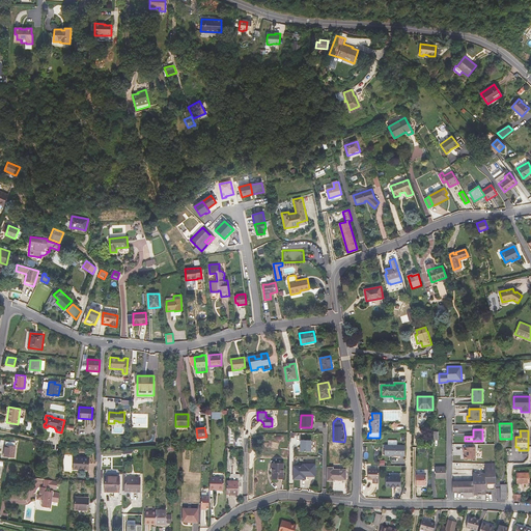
[(311,451),(312,440),(300,440),(300,451),(311,451)]
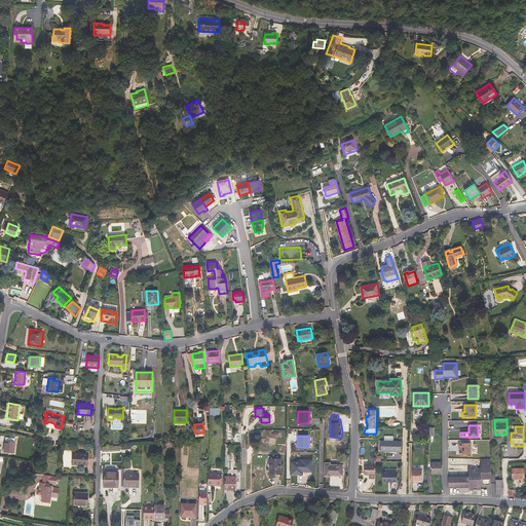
[(402,440),(381,441),(381,451),(386,451),(386,450),(391,450),(391,451),(402,450),(402,440)]
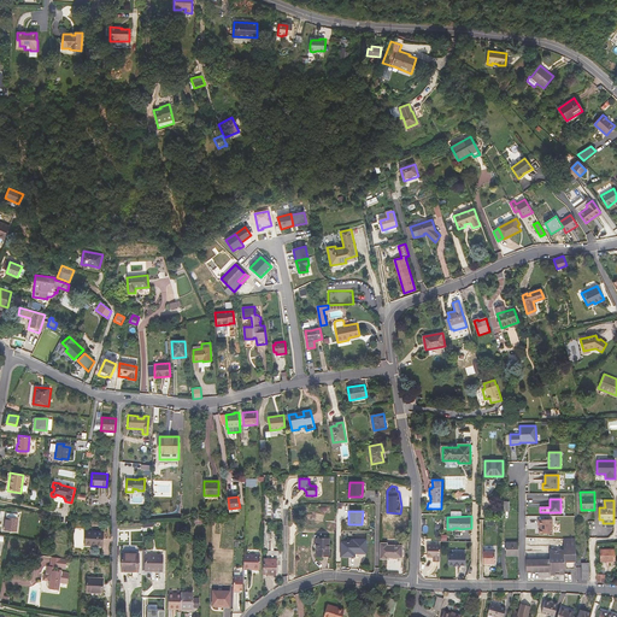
[(17,532),(18,518),(17,518),(7,517),(6,517),(5,529),(17,532)]
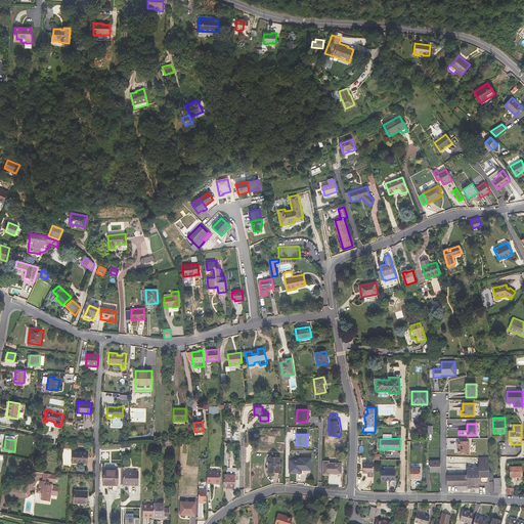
[(457,446),(457,453),(471,453),(471,441),(456,441),(456,446),(457,446)]
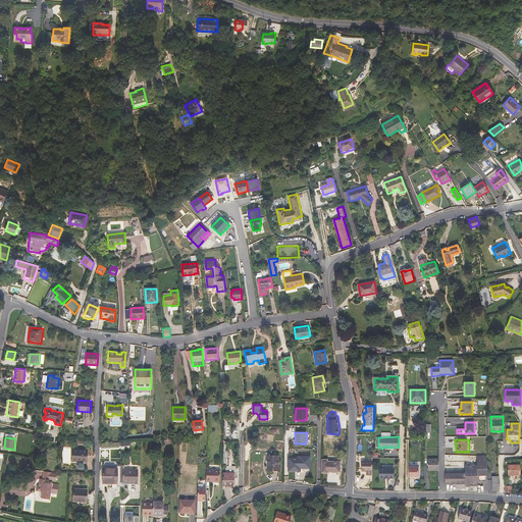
[(87,459),(88,450),(72,449),(72,458),(75,459),(74,459),(85,460),(85,459),(87,459)]
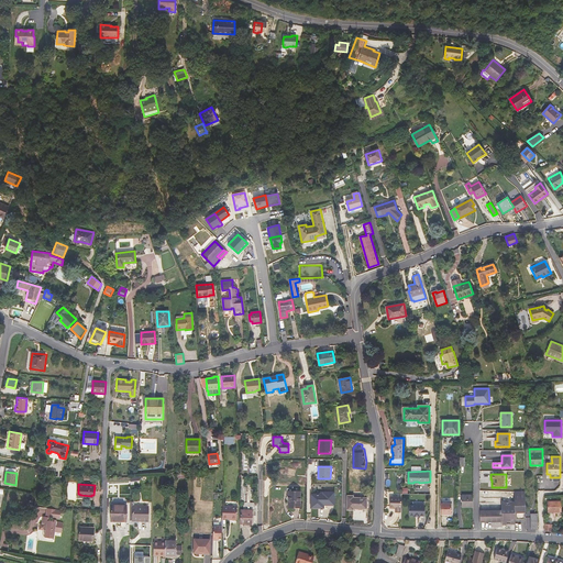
[(300,507),(300,492),(288,492),(288,507),(300,507)]
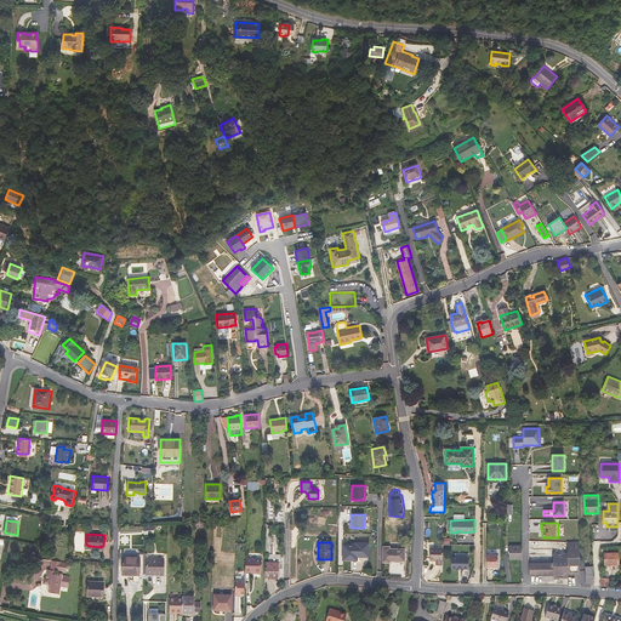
[(553,554),(553,563),(554,575),(554,577),(563,577),(568,577),(568,573),(580,573),(580,570),(580,567),(579,542),(567,542),(568,553),(553,554)]
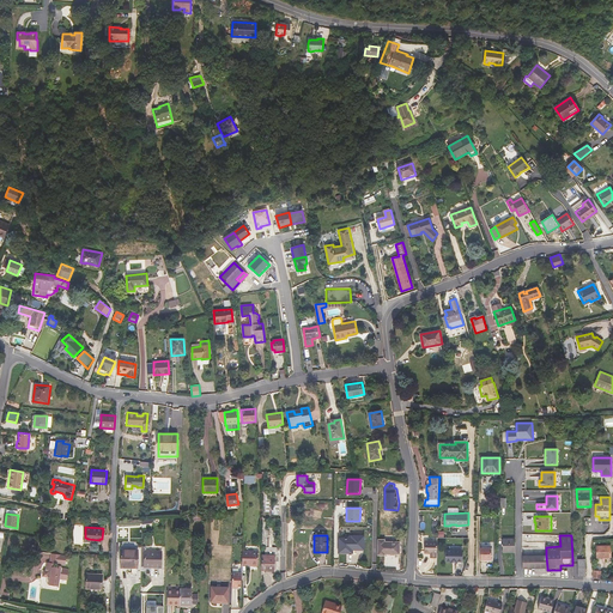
[(353,536),(352,538),(339,538),(339,553),(352,553),(353,550),(364,550),(363,538),(353,536)]
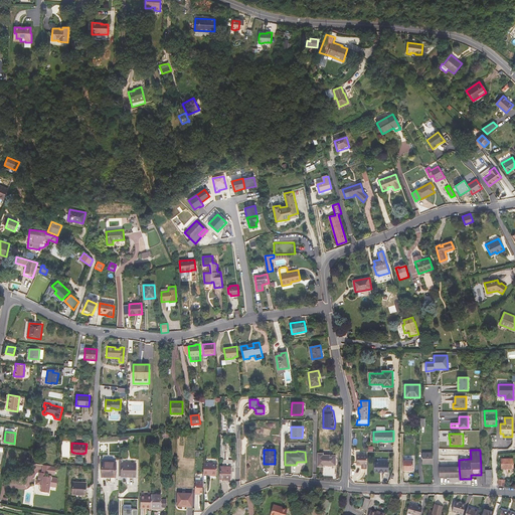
[(336,466),(336,455),(324,455),(323,453),(317,453),(317,467),(323,467),(323,466),(336,466)]
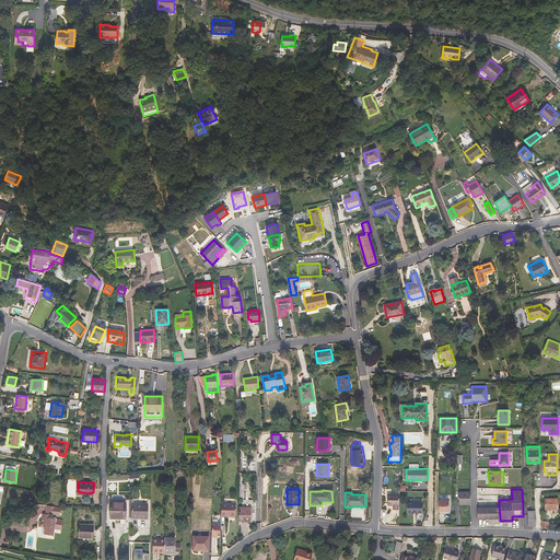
[(470,504),(470,492),(459,492),(459,504),(470,504)]
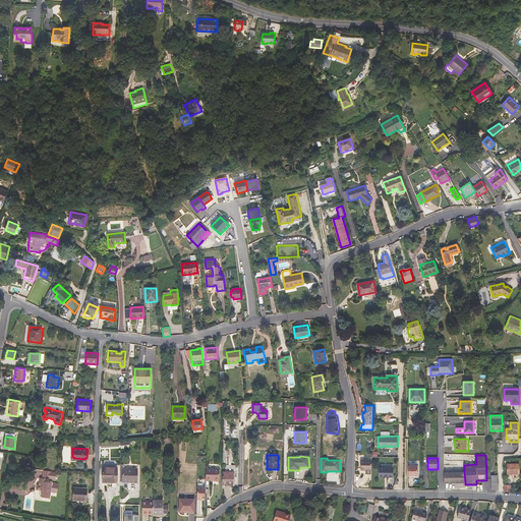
[(371,471),(372,460),(361,460),(360,470),(366,470),(365,474),(371,474),(371,471)]
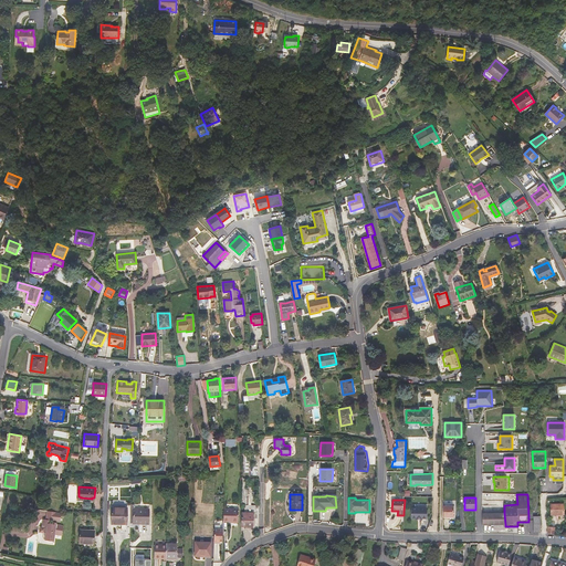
[(565,516),(565,503),(551,503),(551,516),(565,516)]
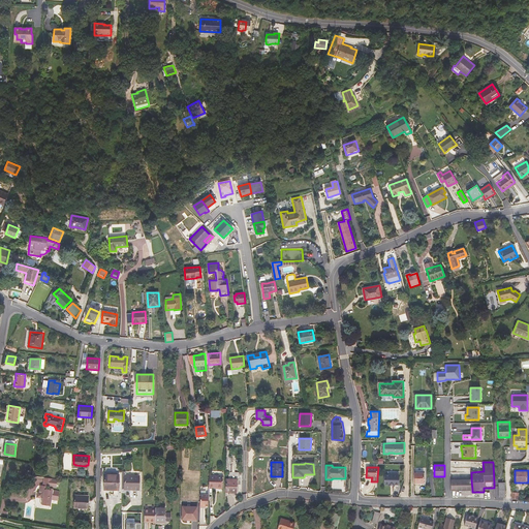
[(139,484),(139,475),(125,475),(125,471),(123,471),(122,489),(125,489),(125,490),(131,490),(131,488),(137,489),(138,483),(139,484)]
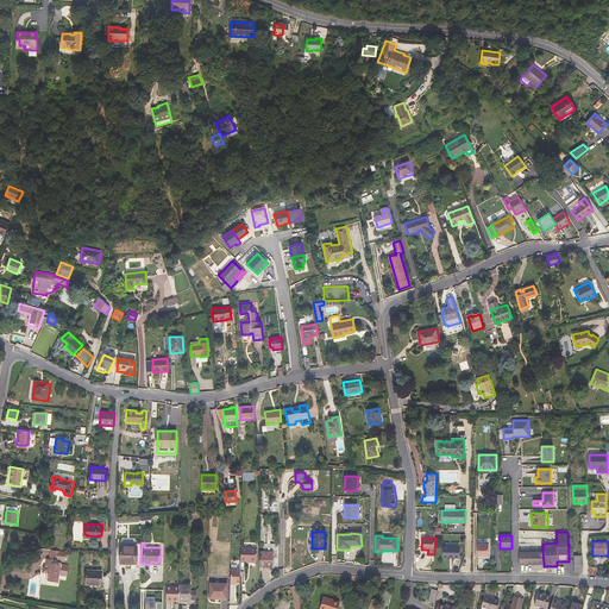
[(261,552),(259,566),(265,566),(272,566),(274,552),(278,552),(278,546),(274,546),(274,544),(263,544),(263,552),(261,552)]
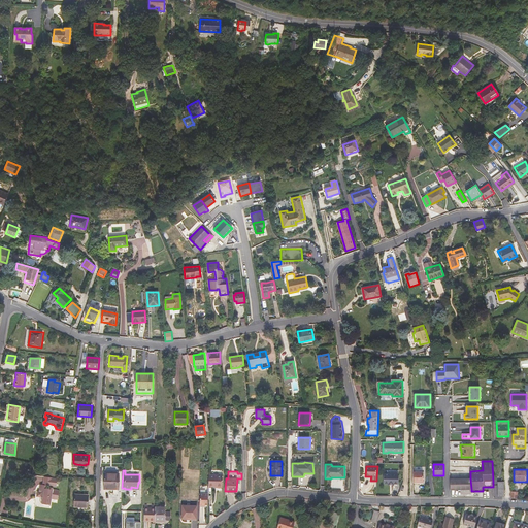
[(414,482),(424,482),(424,471),(414,471),(414,482)]
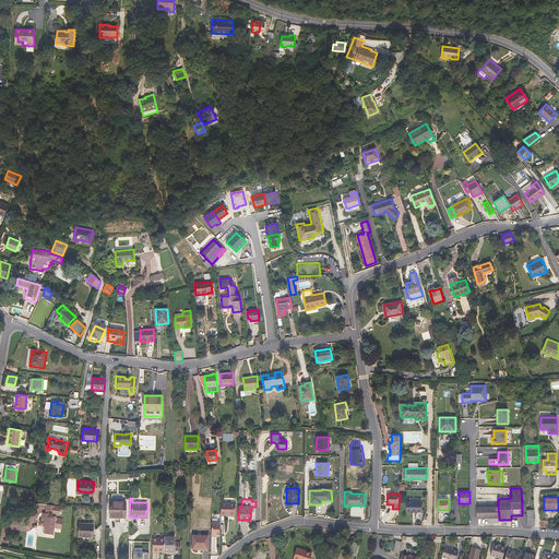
[(407,502),(406,502),(406,512),(412,512),(412,513),(417,513),(417,512),(421,512),(423,501),(415,501),(415,503),(413,502),(412,501),(408,501),(407,502)]
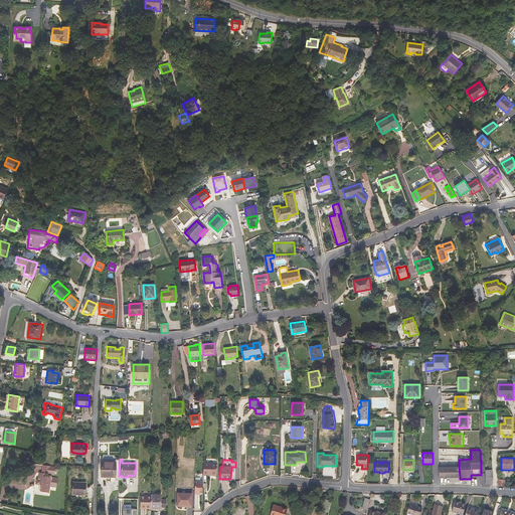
[(216,475),(217,464),(204,464),(203,474),(211,474),(211,475),(216,475)]
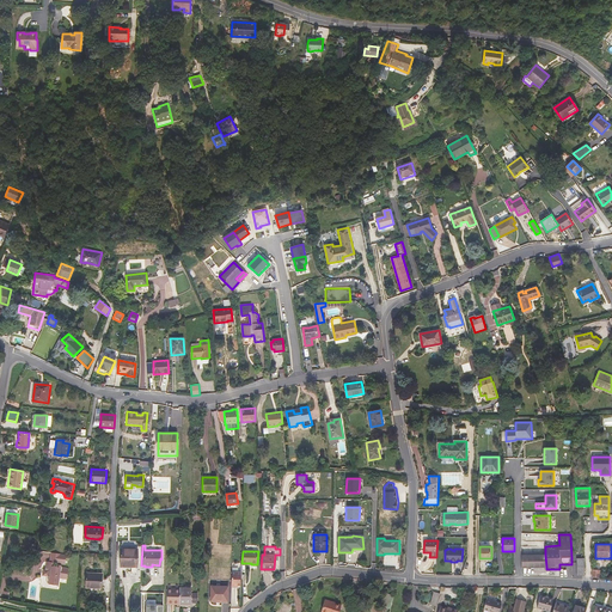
[(67,579),(69,568),(54,565),(55,562),(66,563),(67,555),(51,552),(50,561),(48,561),(47,568),(50,569),(50,576),(49,582),(59,585),(60,577),(67,579)]
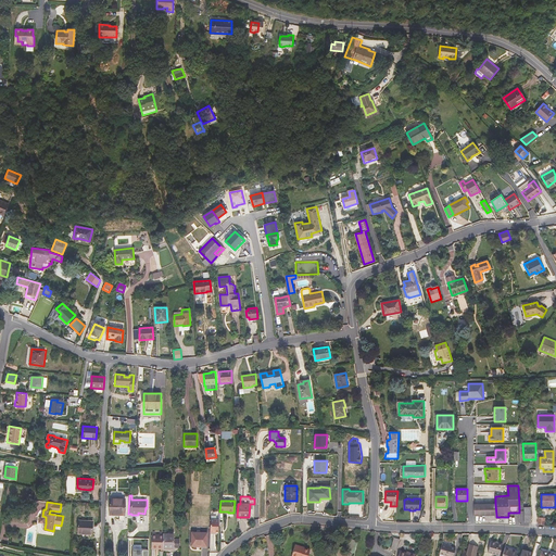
[(125,519),(125,503),(110,503),(110,519),(125,519)]
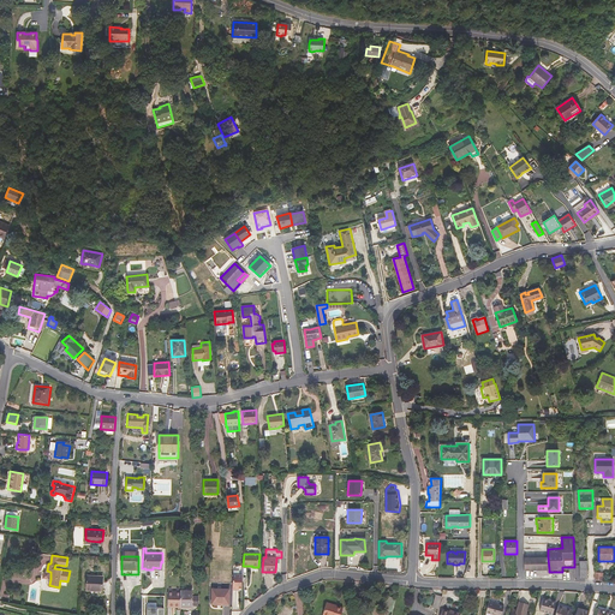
[(549,569),(548,557),(524,557),(524,571),(527,571),(549,569)]
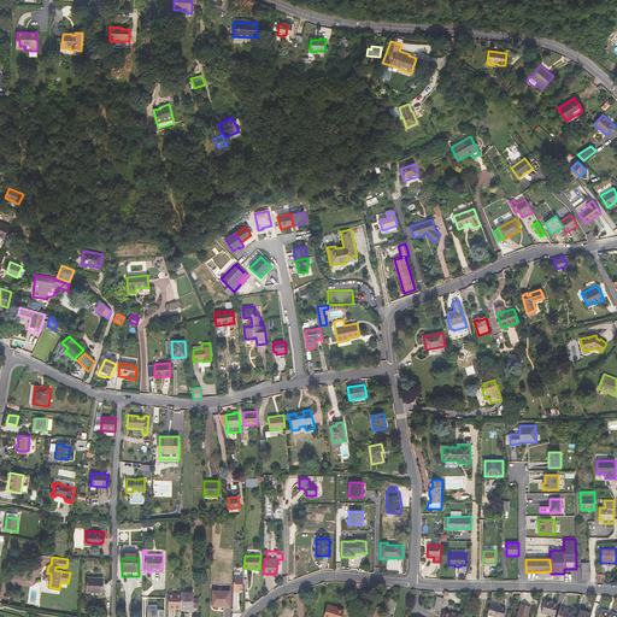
[(103,592),(104,579),(87,577),(87,592),(90,592),(90,591),(103,592)]
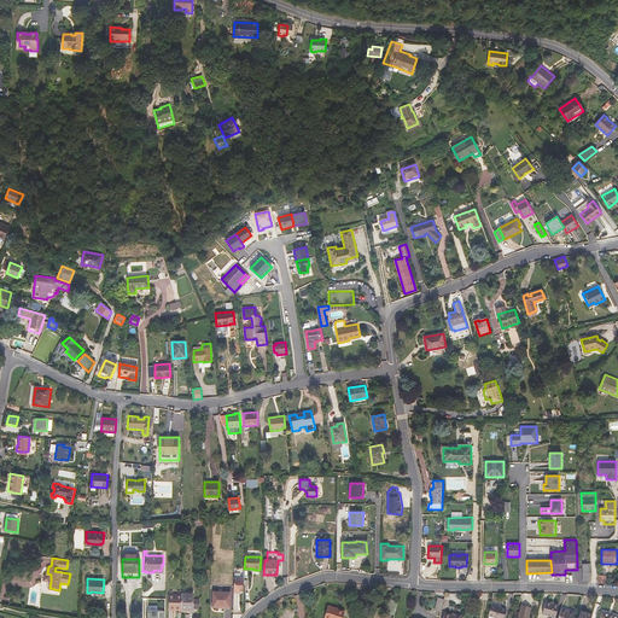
[(244,581),(234,579),(234,593),(244,593),(244,581)]
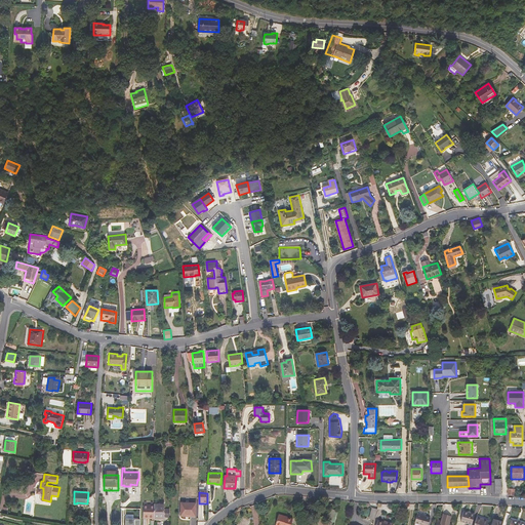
[(195,515),(196,505),(187,505),(187,502),(182,502),(180,516),(187,516),(187,514),(195,515)]
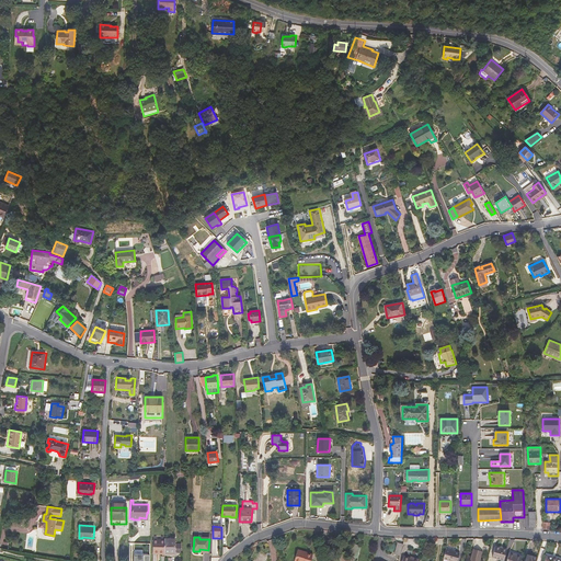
[(181,552),(181,544),(175,544),(175,539),(165,538),(165,539),(165,552),(165,554),(175,554),(175,552),(181,552)]
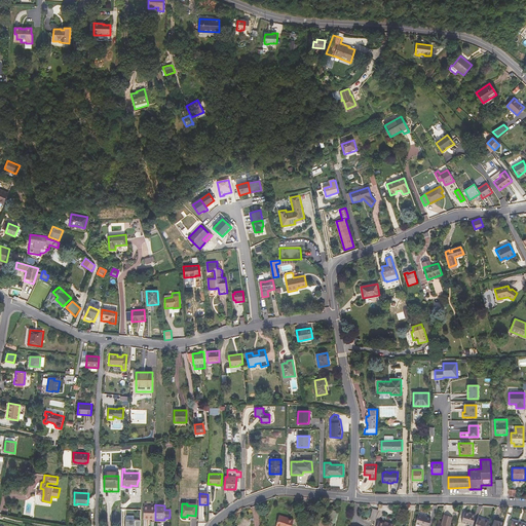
[(155,518),(155,505),(144,505),(144,519),(148,519),(148,518),(155,518)]
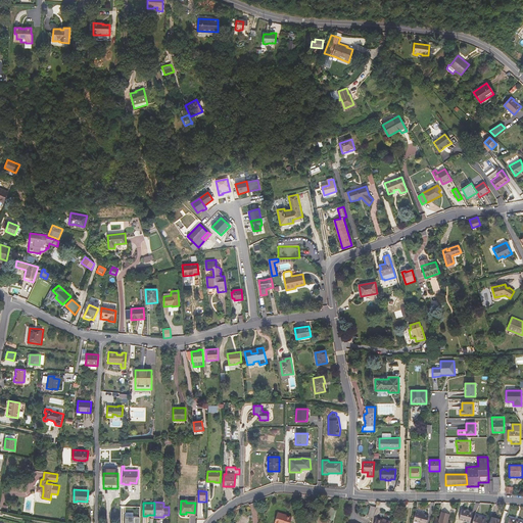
[(334,521),(336,509),(331,507),(328,506),(325,518),(328,519),(334,521)]
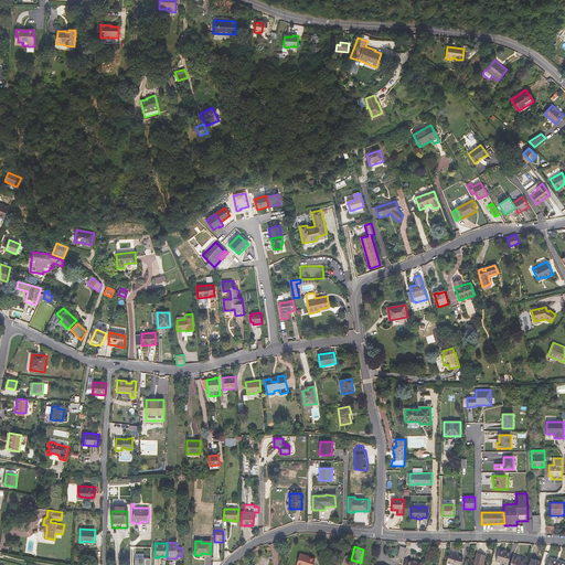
[(508,564),(511,553),(500,550),(496,562),(502,563),(501,564),(505,564),(507,564),(508,564)]
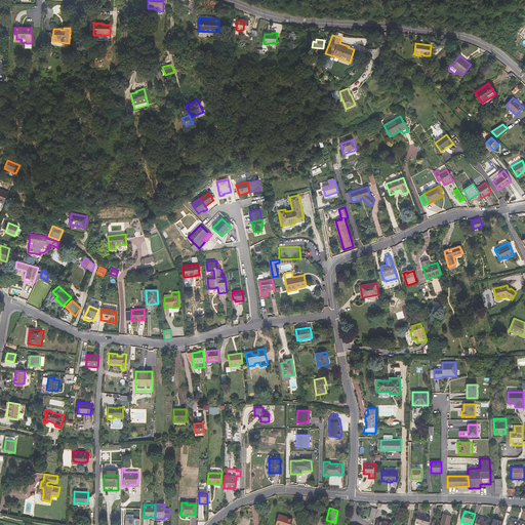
[(431,516),(417,512),(415,521),(428,524),(431,516)]
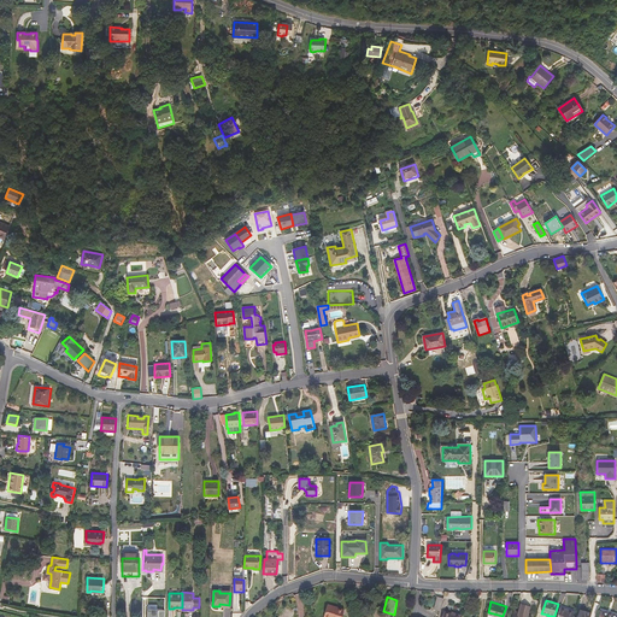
[(342,616),(345,610),(328,604),(324,616),(323,616),(342,616)]
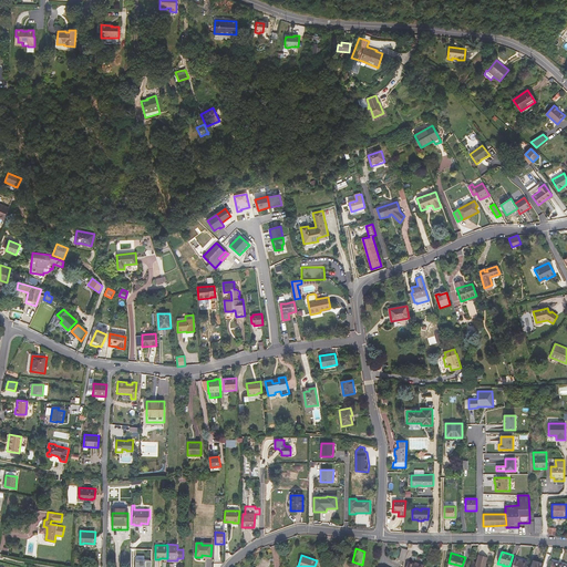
[(487,566),(485,566),(487,558),(480,556),(477,564),(473,563),(472,566),(487,566)]
